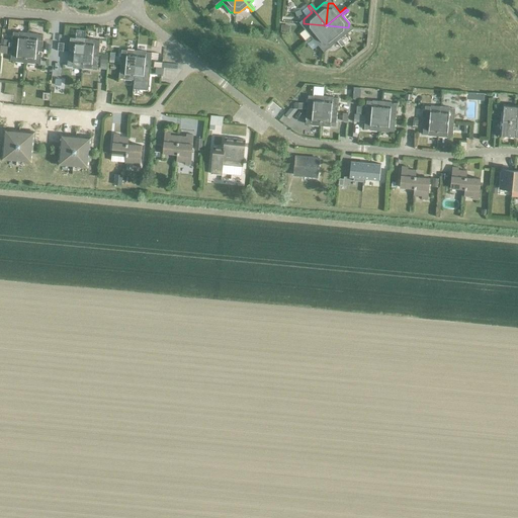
[(326,25),(304,23),(303,27),(310,36),(305,40),(306,42),(326,25)]
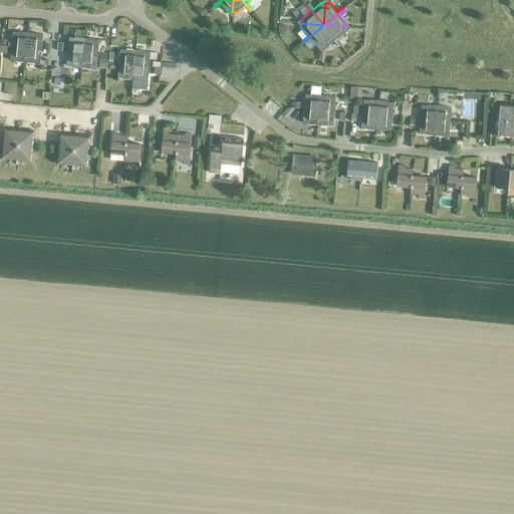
[(323,25),(303,42),(304,43),(310,39),(316,47),(321,47),(323,25)]
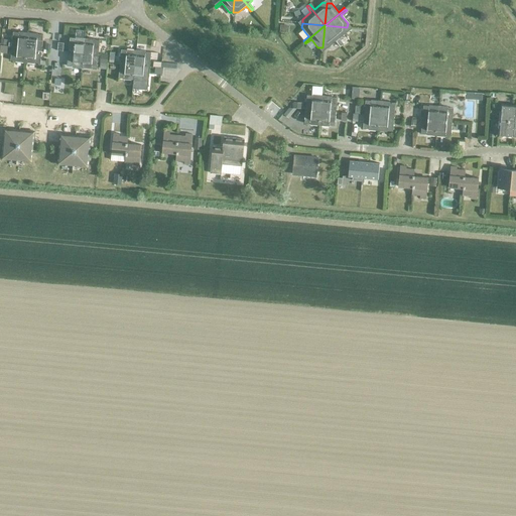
[(325,25),(323,47),(327,48),(336,41),(340,46),(342,45),(325,25)]
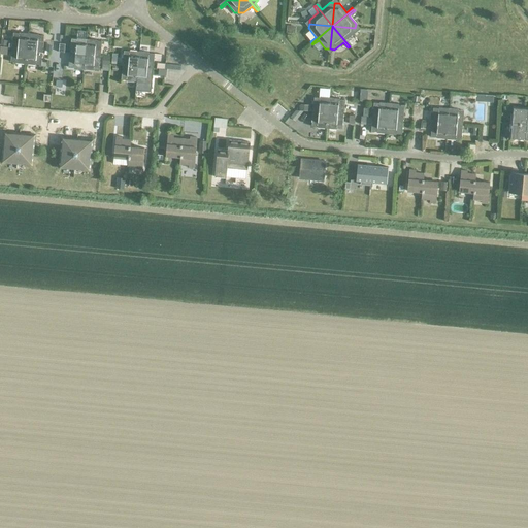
[(355,33),(355,28),(332,26),(350,46),(351,45),(347,40),(355,33)]
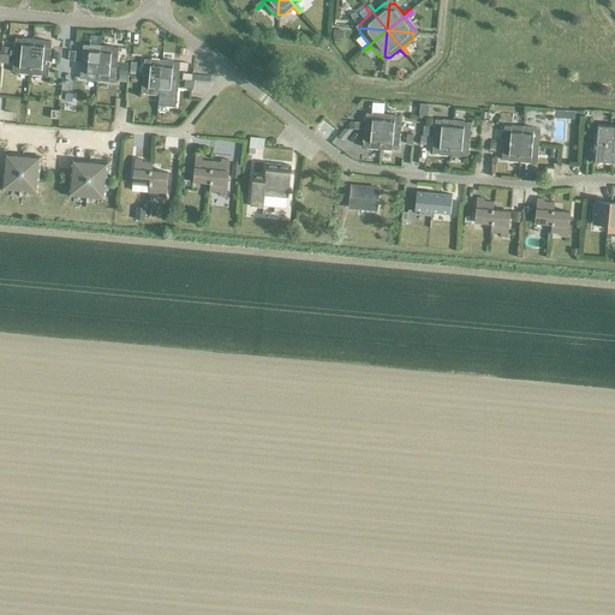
[(82,45),(79,63),(99,64),(100,46),(101,37),(90,36),(89,45),(89,46),(82,45)]
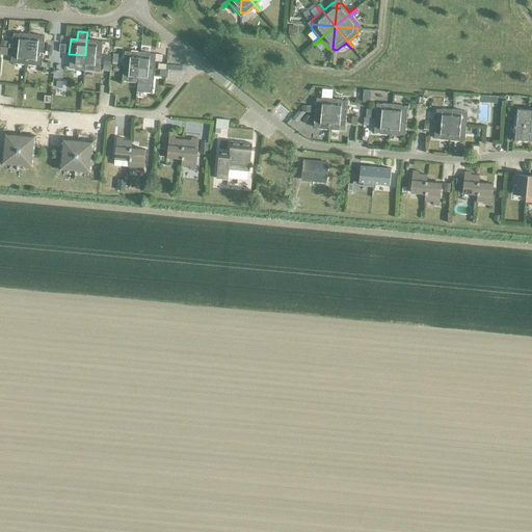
[(7,45),(7,48),(11,48),(27,50),(28,33),(19,32),(18,34),(12,33),(11,45),(7,45)]
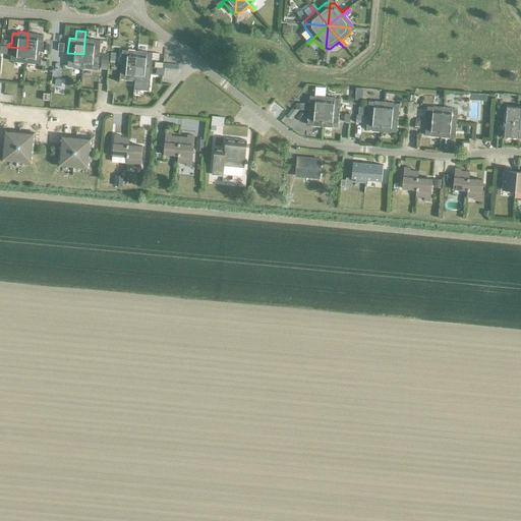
[(27,33),(26,49),(41,50),(43,36),(37,36),(37,34),(27,33)]
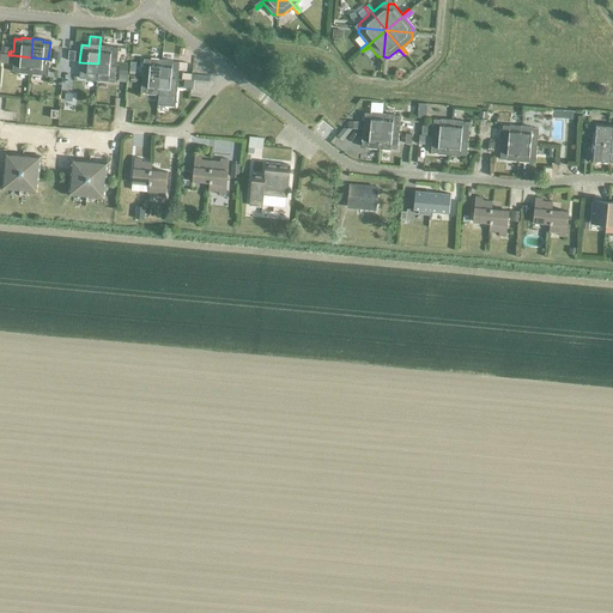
[(99,46),(98,64),(116,66),(117,48),(110,48),(111,47),(99,46)]
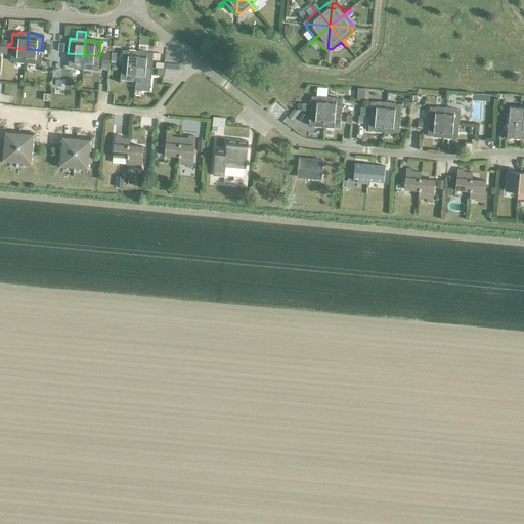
[(11,47),(9,61),(15,62),(15,63),(25,64),(27,49),(11,47)]
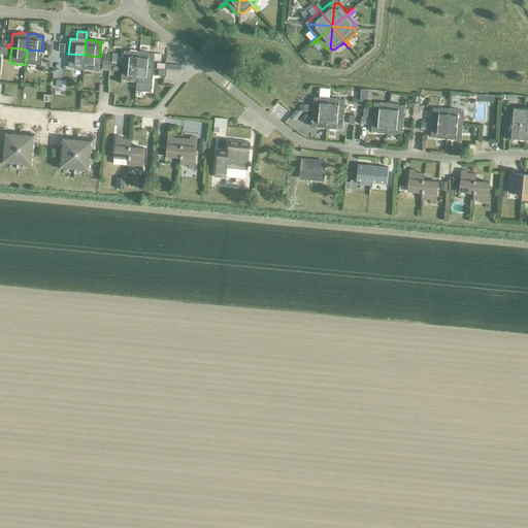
[(27,50),(25,65),(35,65),(35,64),(40,65),(40,62),(41,51),(27,50)]
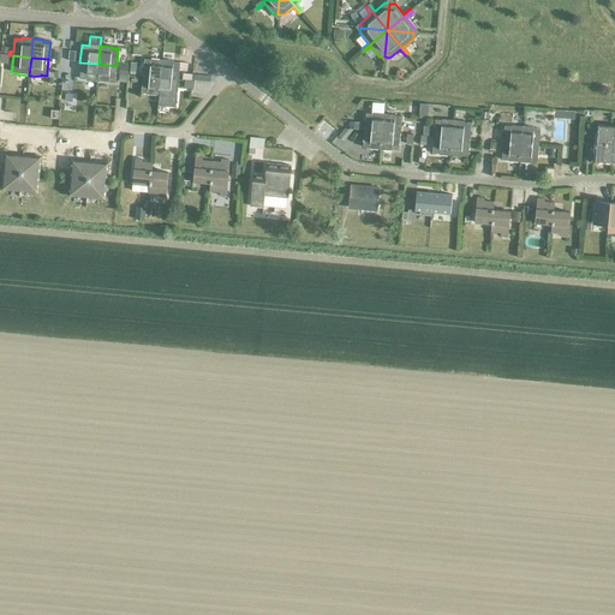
[(160,78),(162,60),(150,59),(150,60),(143,60),(142,76),(160,78)]
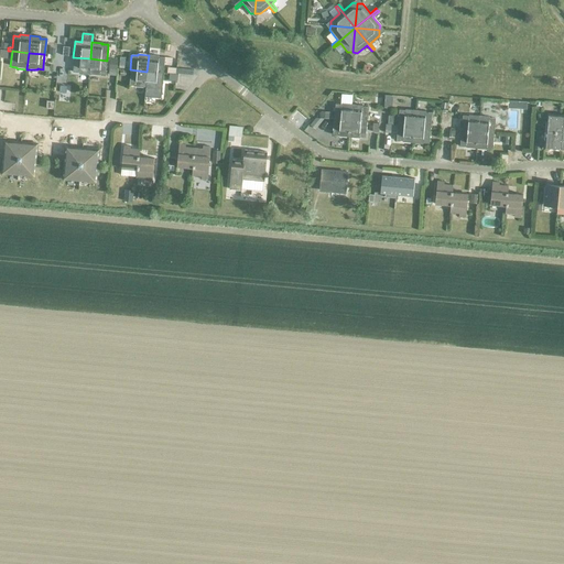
[(149,55),(147,72),(163,73),(164,57),(158,57),(159,55),(149,55)]
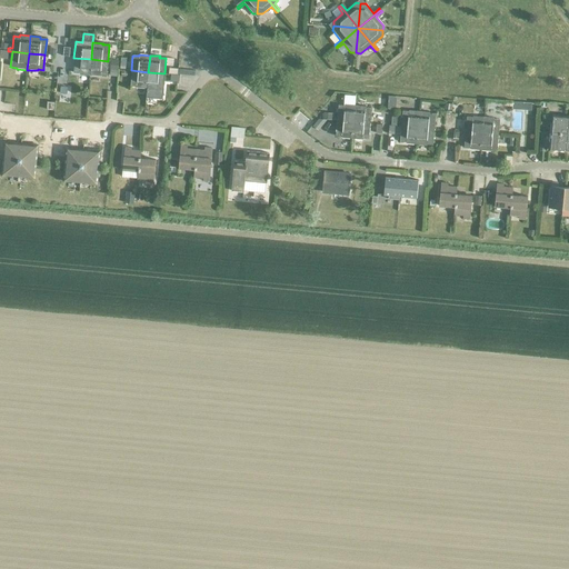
[(73,58),(72,72),(79,73),(79,75),(89,76),(91,59),(73,58)]
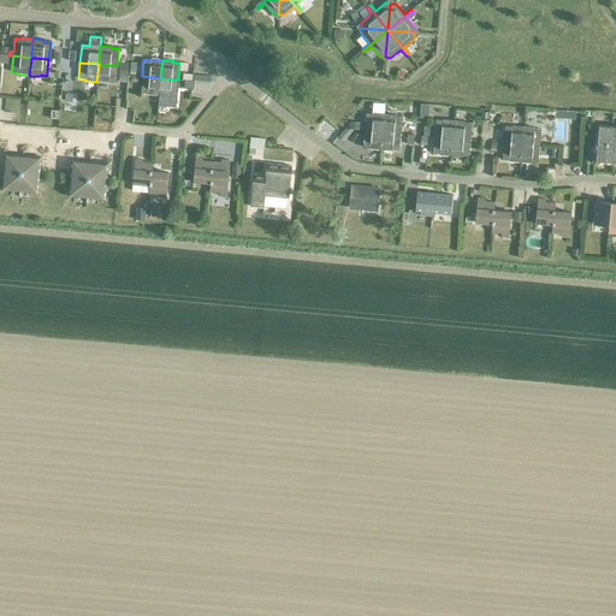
[(99,64),(96,82),(108,83),(108,82),(116,83),(117,66),(99,64)]
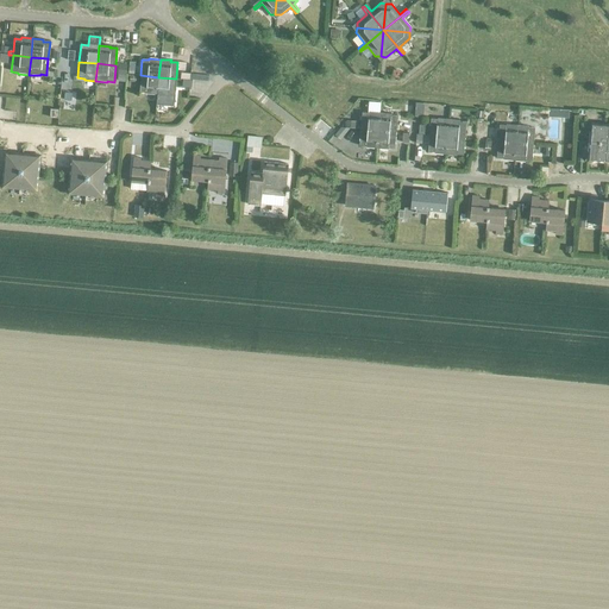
[(158,77),(140,75),(139,92),(145,93),(145,94),(157,95),(158,77)]
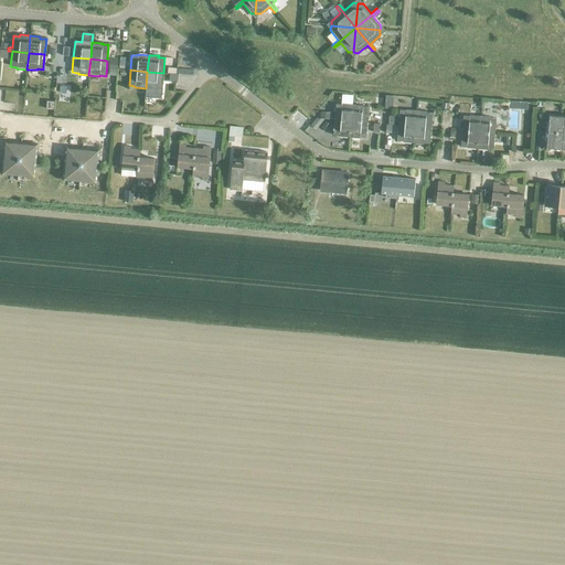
[(148,72),(145,97),(161,98),(163,74),(148,72)]
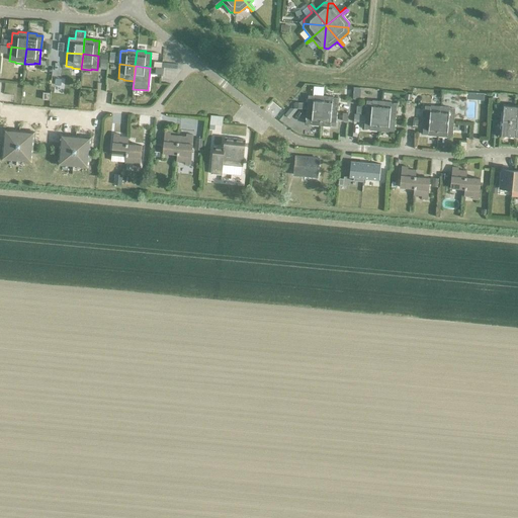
[(322,111),(323,96),(314,95),(314,96),(308,95),(307,108),(307,110),(322,111)]
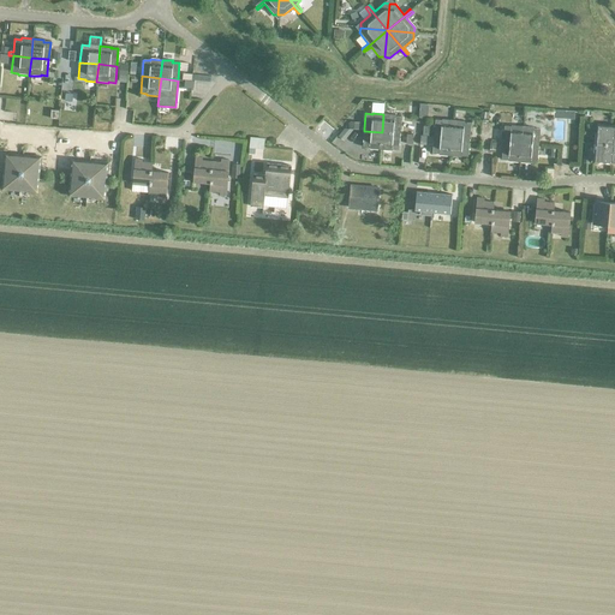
[(383,114),(382,132),(400,133),(401,117),(394,117),(394,115),(383,114)]
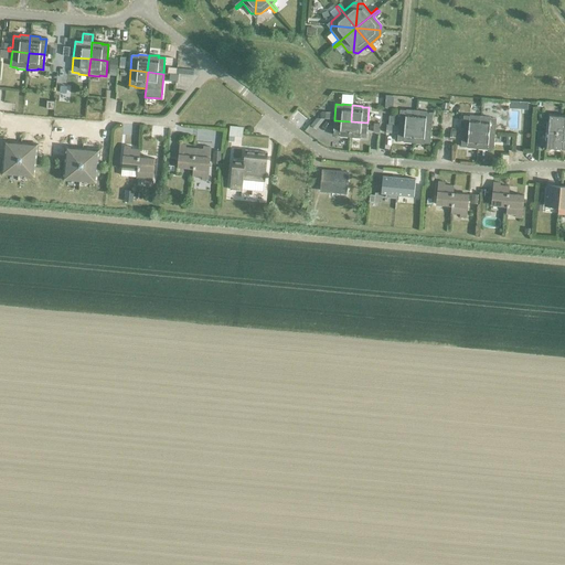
[(400,110),(398,126),(415,127),(416,110),(405,109),(405,110),(400,110)]
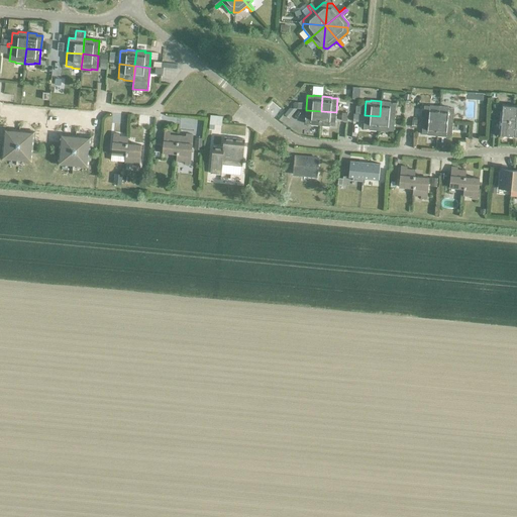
[(381,101),(380,116),(395,117),(396,104),(390,103),(390,102),(381,101)]
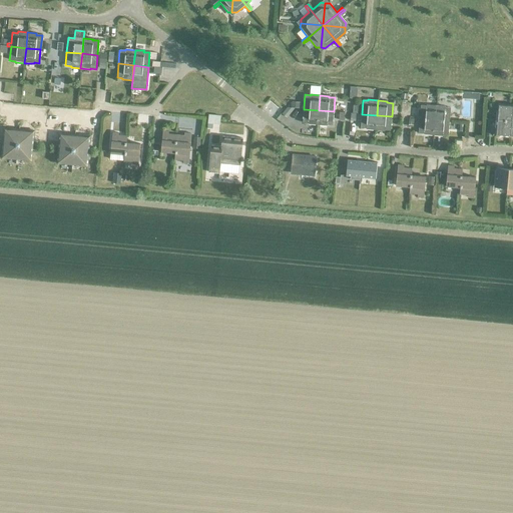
[(434,120),(435,106),(426,105),(426,106),(421,105),(420,119),(434,120)]
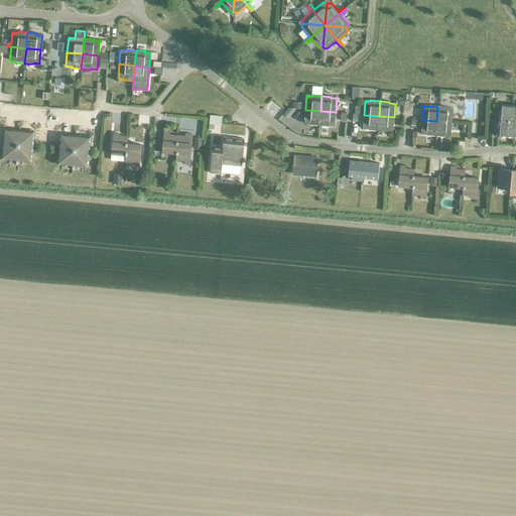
[(501,106),(500,121),(515,122),(515,107),(501,106)]
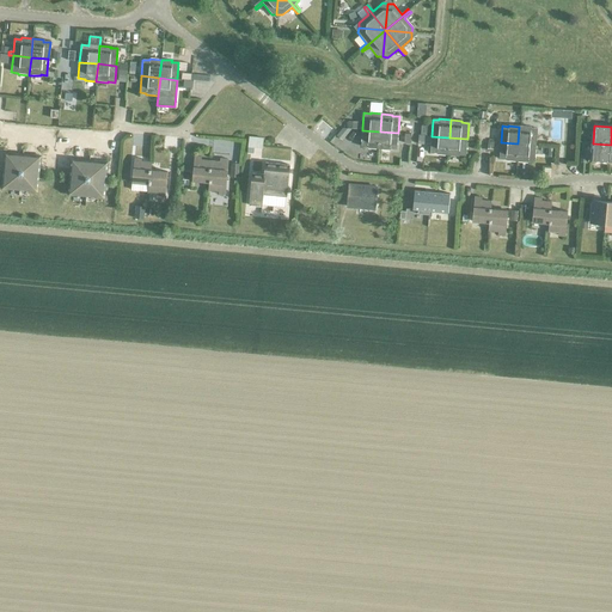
[(531,128),(519,127),(518,144),(536,146),(538,129),(531,128)]
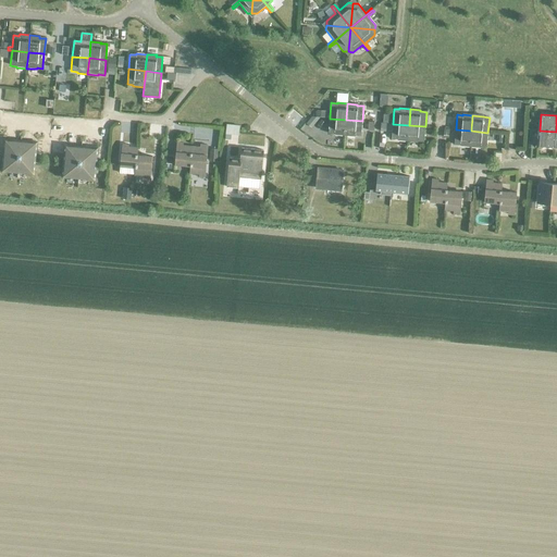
[(311,116),(306,124),(311,127),(320,118),(316,116),(311,116)]
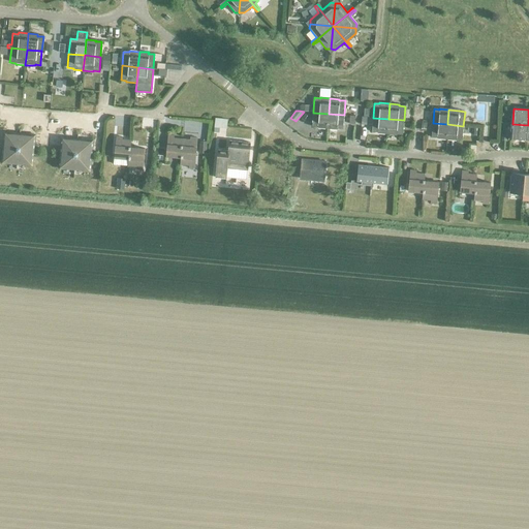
[(329,114),(313,113),(312,126),(317,127),(317,128),(327,129),(329,114)]
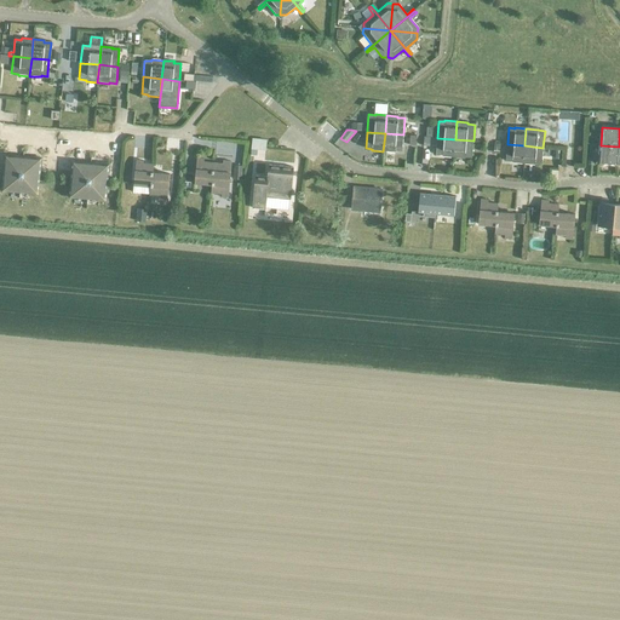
[(403,135),(385,133),(383,151),(394,153),(394,151),(402,151),(403,135)]
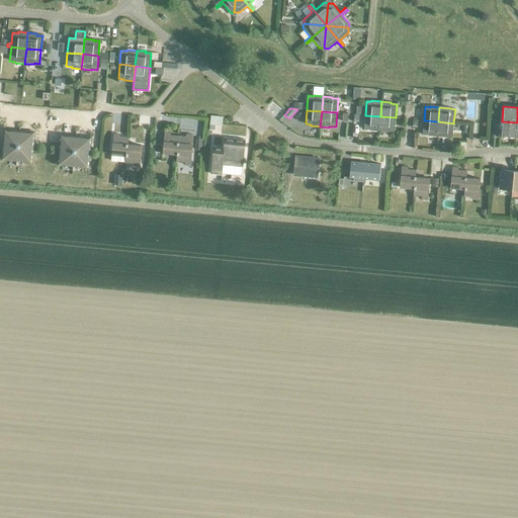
[(209,117),(209,122),(214,123),(223,123),(223,114),(210,113),(209,117)]
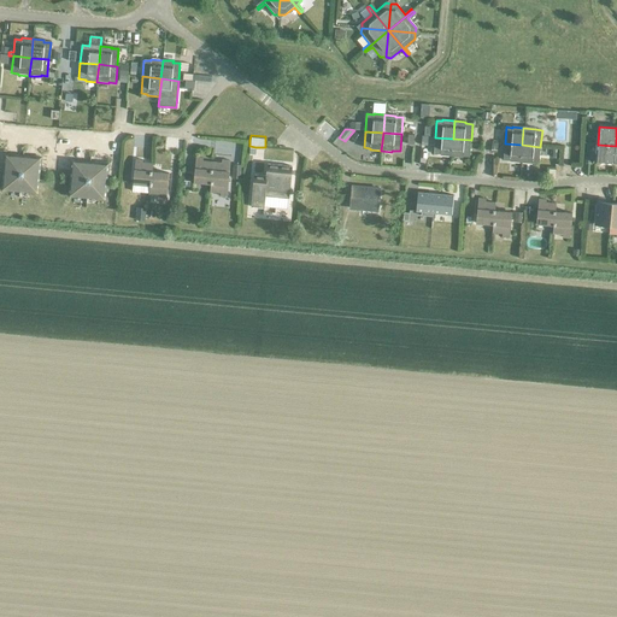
[(453,139),(435,137),(434,154),(440,154),(440,156),(451,157),(453,139)]
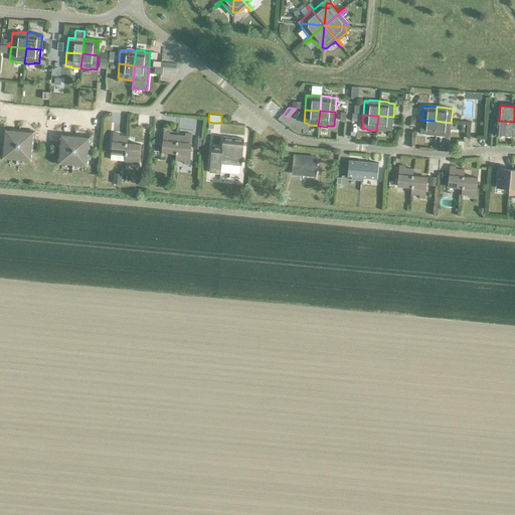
[(378,116),(376,131),(385,132),(385,131),(391,132),(393,117),(378,116)]
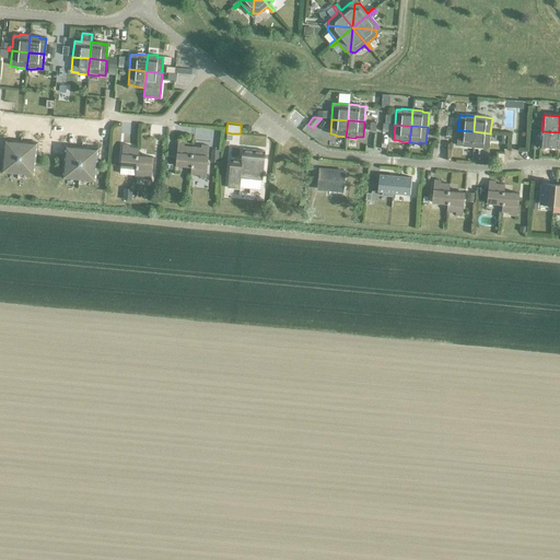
[(474,131),(458,130),(456,146),(462,146),(462,148),(473,149),(474,131)]
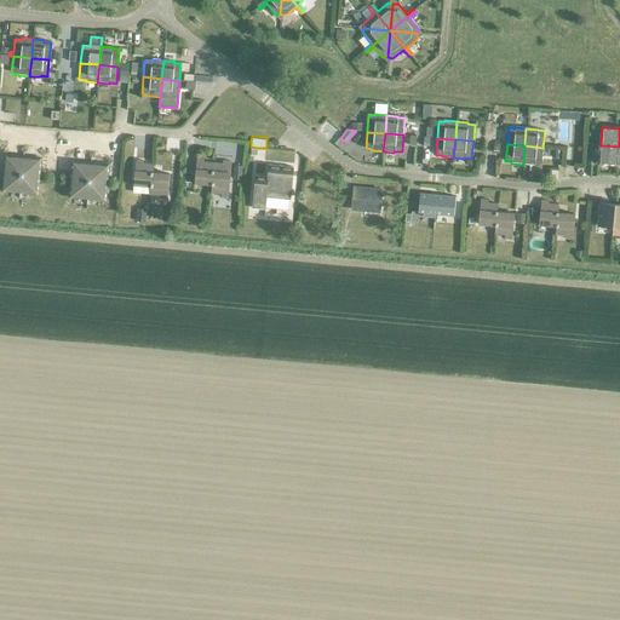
[(543,148),(524,145),(523,165),(534,166),(534,164),(541,165),(543,148)]
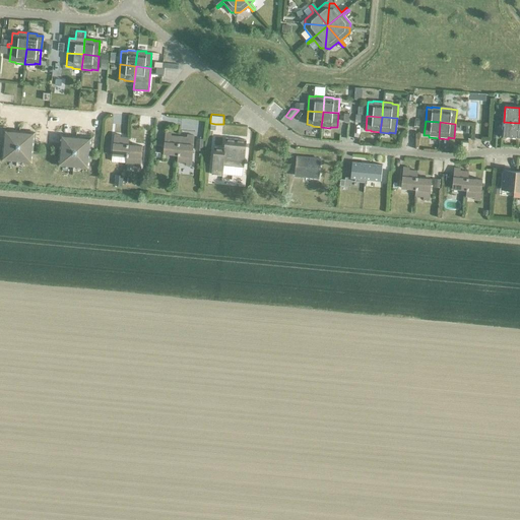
[(519,123),(504,122),(503,137),(517,138),(519,123)]
